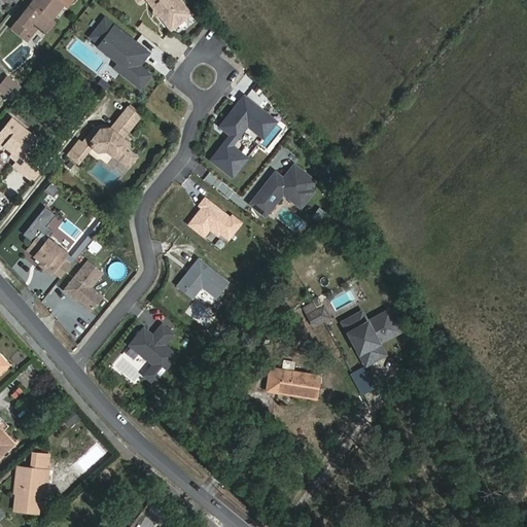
[(57,0),(34,0),(12,28),(27,40),(33,32),(28,28),(33,22),(38,26),(45,15),(51,20),(64,5),(57,0)]
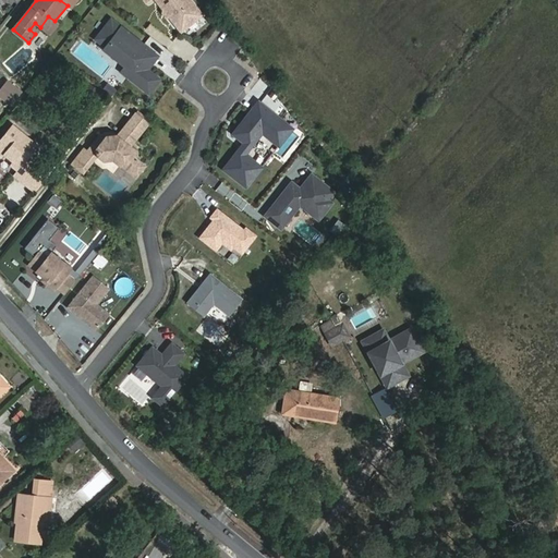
[(160,0),(161,1),(159,2),(182,32),(203,15),(190,0),(145,0),(147,2),(148,0),(160,0)]
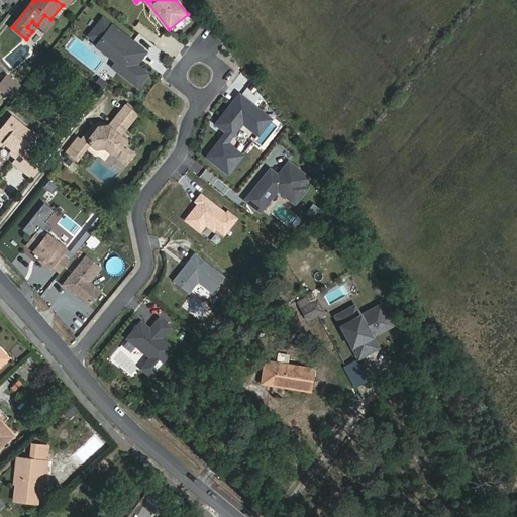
[(44,15),(37,25),(46,31),(54,22),(50,19),(44,15)]
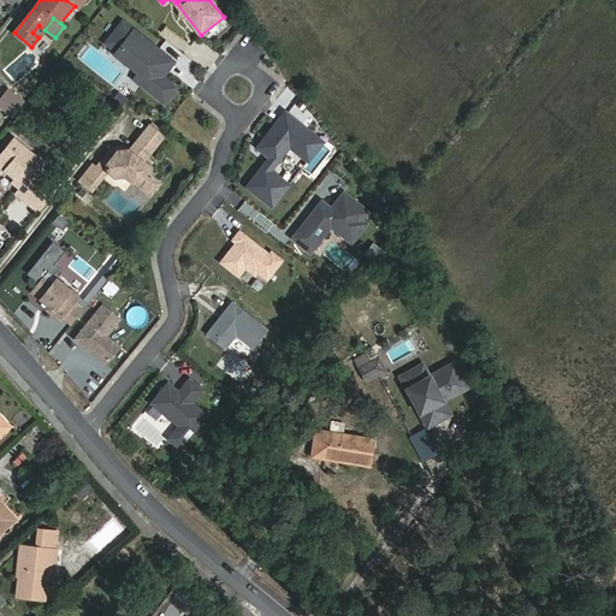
[(164,72),(167,71),(175,61),(123,21),(106,43),(117,52),(114,54),(138,73),(135,80),(165,104),(177,88),(164,77),(161,76),(164,72)]
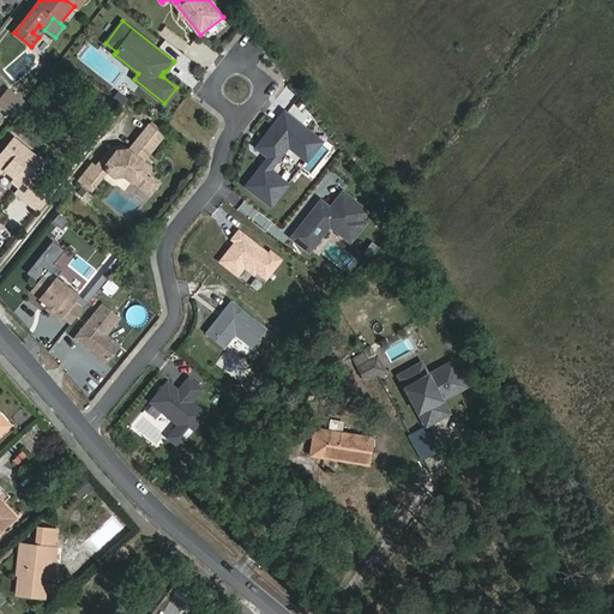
[(38,25),(32,32),(38,37),(44,30),(38,25)]
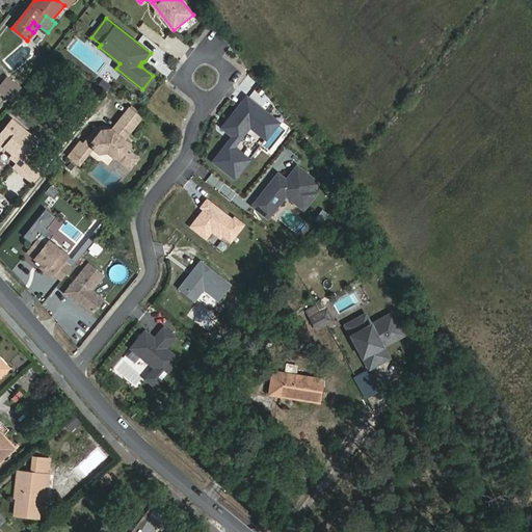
[(77,76),(70,87),(83,98),(91,85),(77,76)]
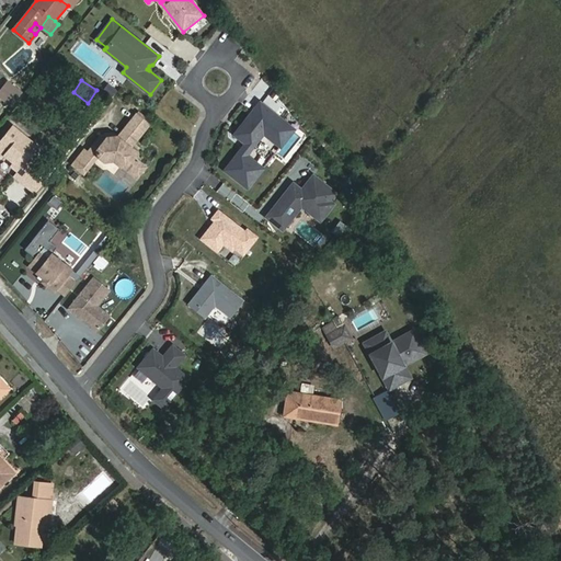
[(106,82),(102,89),(112,95),(116,89),(106,82)]
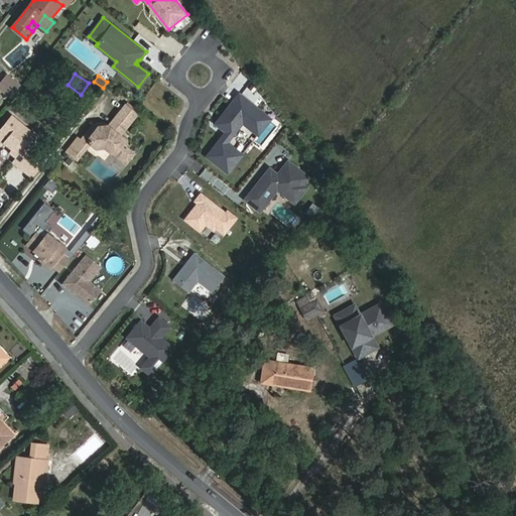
[(228,172),(242,154),(227,142),(243,122),(258,134),(266,124),(256,117),(261,111),(239,94),(216,124),(226,132),(207,156),(228,172)]
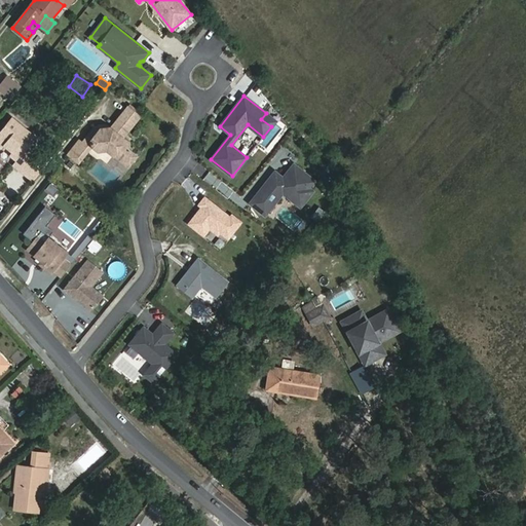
[(128,104),(127,106),(140,116),(141,114),(128,104)]
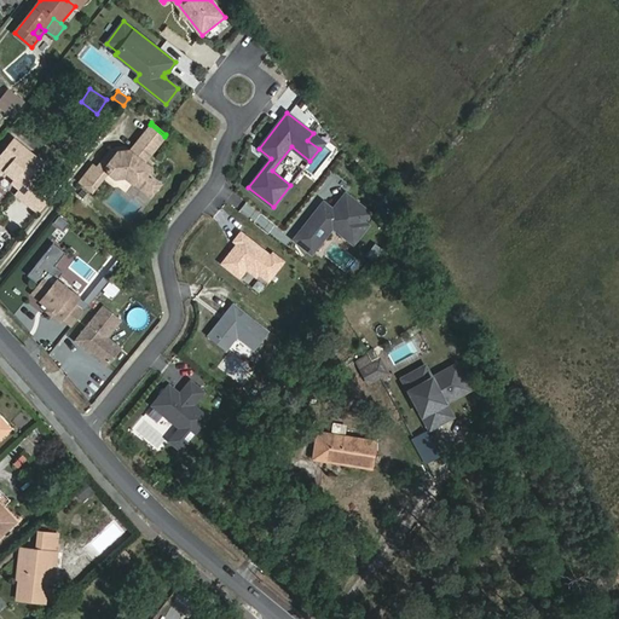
[(150,125),(139,138),(154,150),(165,137),(150,125)]
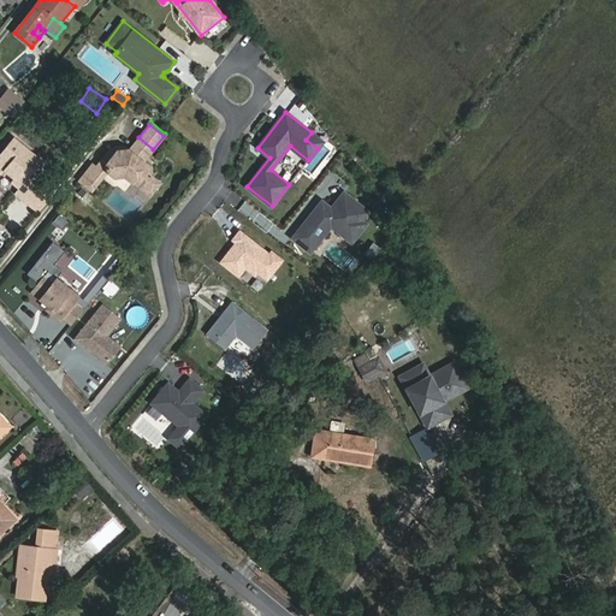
[(306,140),(318,148),(323,142),(312,132),(306,140)]
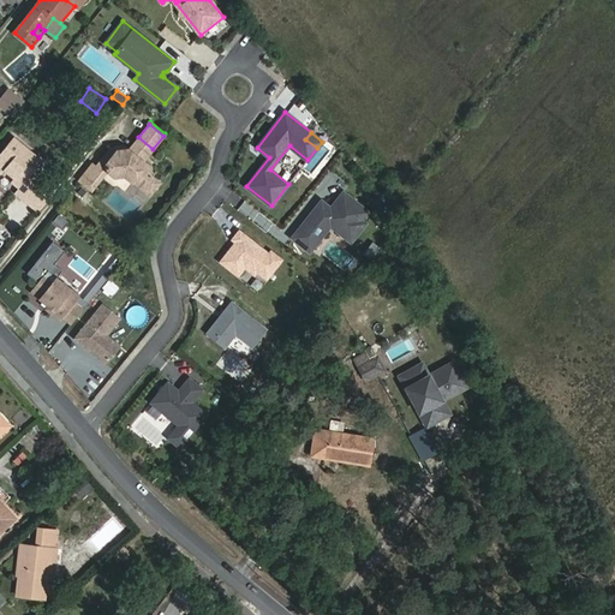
[(138,137),(129,149),(143,161),(153,149),(138,137)]
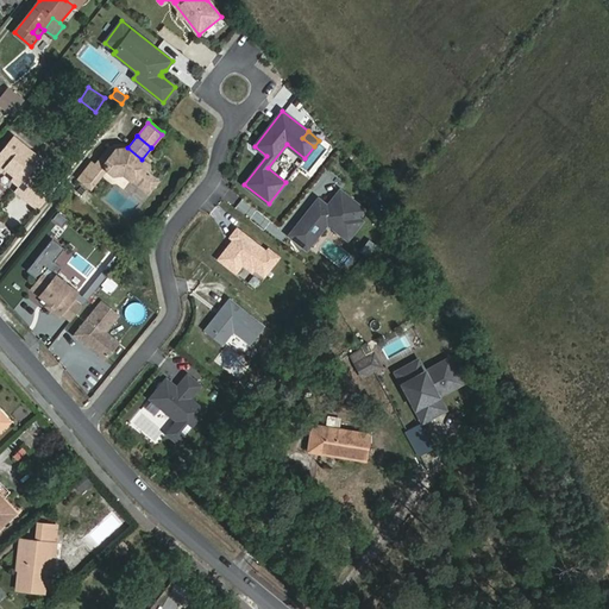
[(32,169),(35,165),(39,159),(14,137),(0,154),(0,169),(19,187),(16,192),(22,196),(39,175),(32,169)]
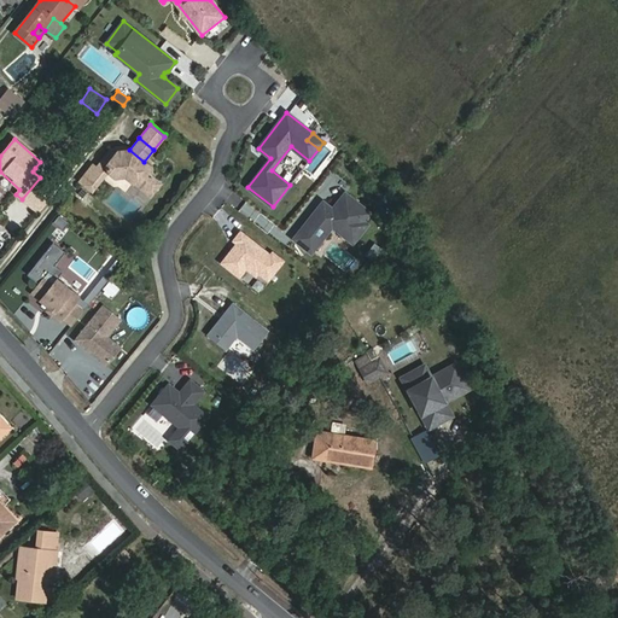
[(93,164),(80,181),(89,188),(101,173),(108,173),(114,178),(124,176),(132,182),(135,179),(144,185),(151,176),(150,167),(144,162),(129,150),(124,147),(123,147),(122,150),(117,151),(116,147),(111,149),(97,167),(93,164)]
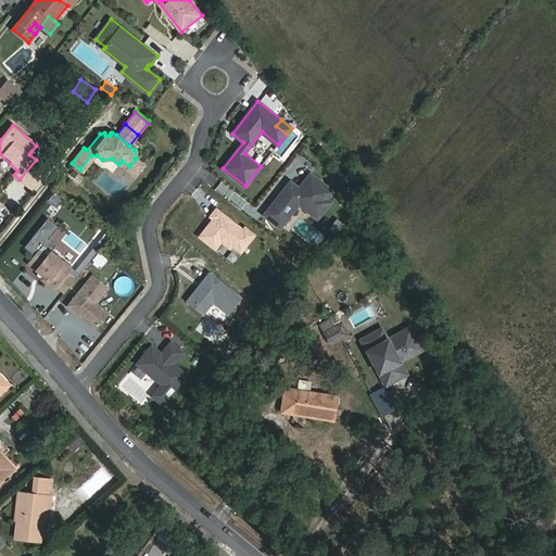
[(39,156),(32,151),(29,154),(36,160),(39,156)]
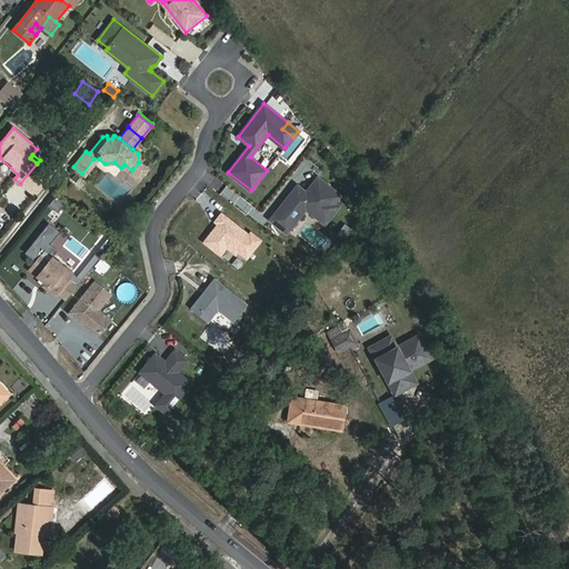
[(85,176),(99,159),(93,159),(82,173),(85,176)]
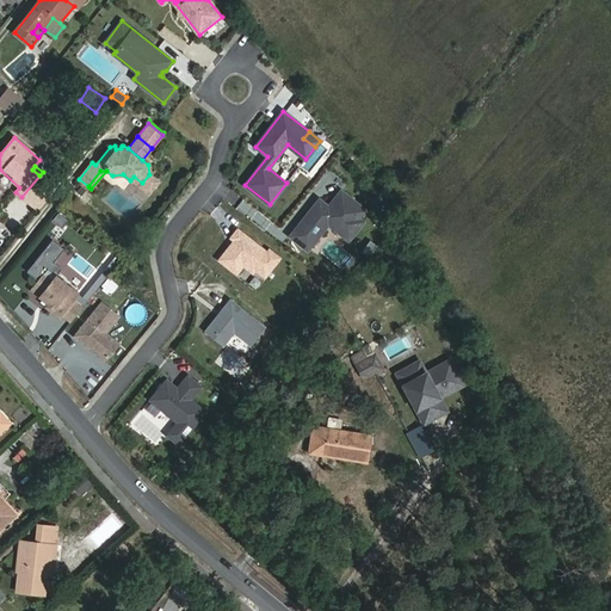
[(159,181),(149,174),(142,183),(134,177),(130,180),(148,193),(159,181)]
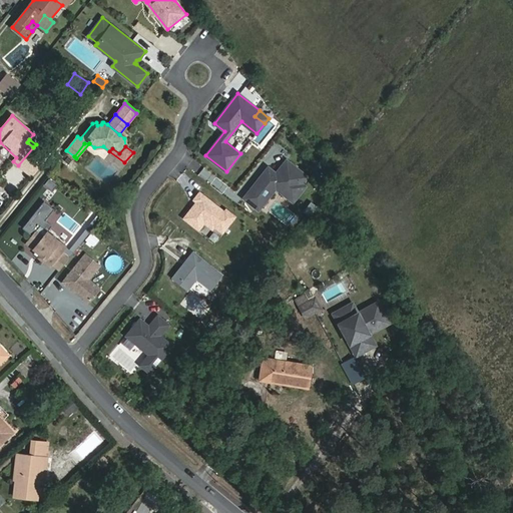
[(266,170),(243,198),(259,210),(276,188),(284,194),(290,186),(299,194),(303,189),(303,183),(308,176),(287,160),(276,173),(271,169),(269,173),(266,170)]
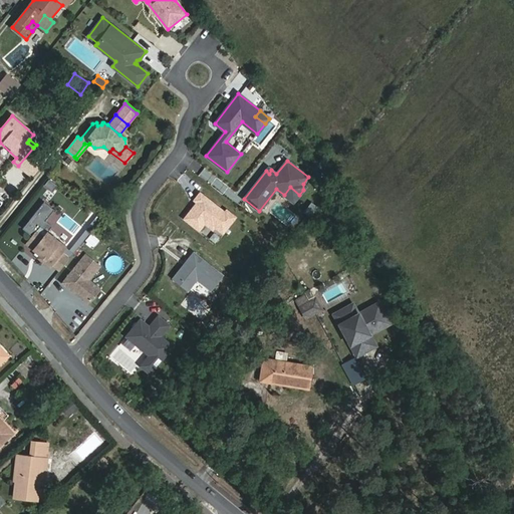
[(293,202),(299,195),(290,187),(284,195),(293,202)]
